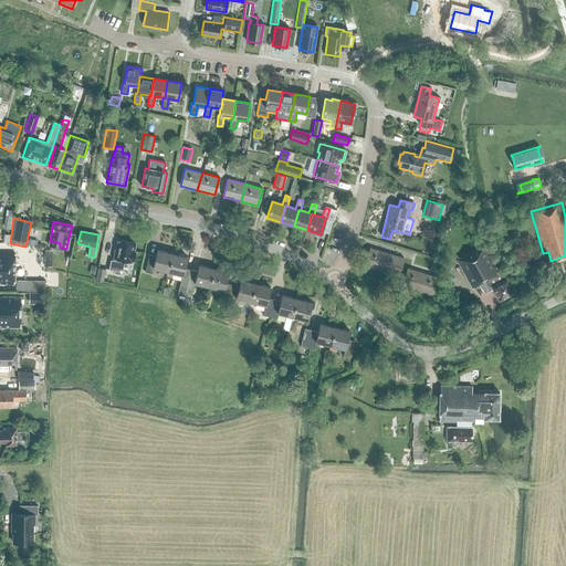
[(121,271),(126,241),(118,240),(115,252),(114,251),(113,259),(114,259),(114,261),(111,260),(108,270),(114,271),(114,273),(119,274),(119,271),(121,271)]
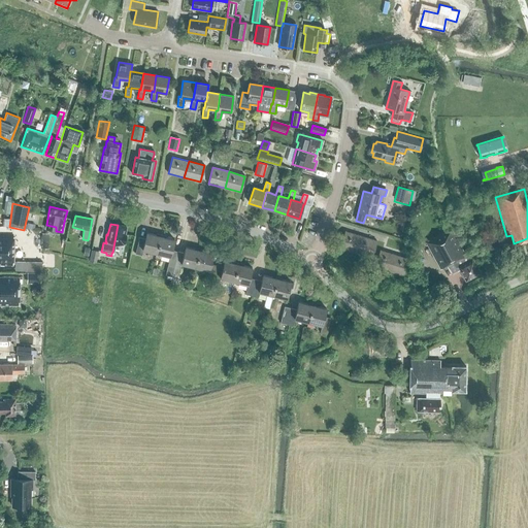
[(118,225),(112,253),(114,253),(116,243),(123,244),(123,243),(125,244),(126,235),(125,234),(126,227),(118,225)]
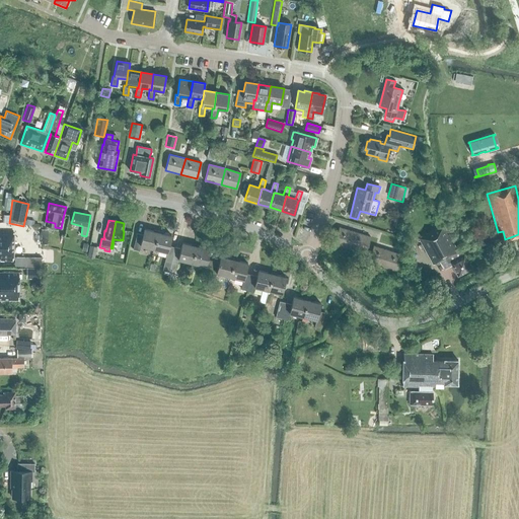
[(456,249),(443,225),(419,238),(433,265),(445,257),(448,263),(449,262),(457,276),(471,269),(464,254),(463,254),(459,247),(456,249)]
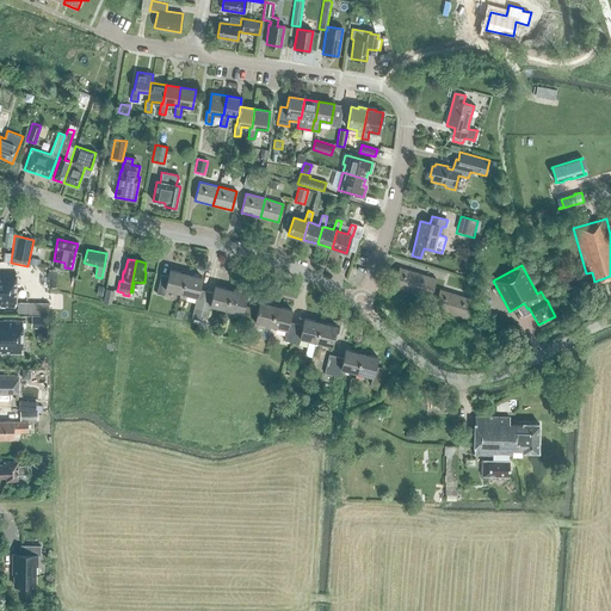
[(412,292),(418,273),(399,267),(393,287),(412,292)]
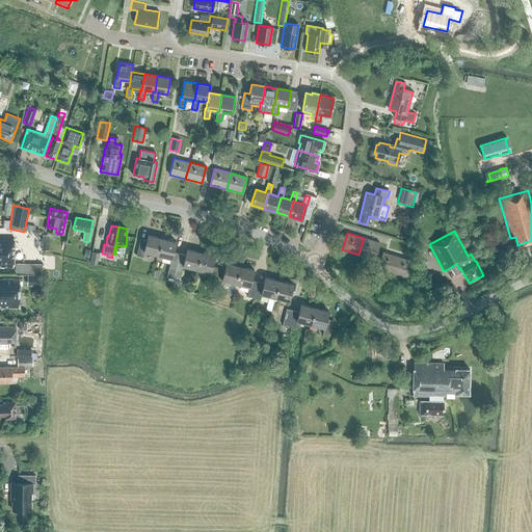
[(143,253),(157,256),(162,238),(148,235),(147,241),(140,239),(136,256),(142,257),(143,253)]
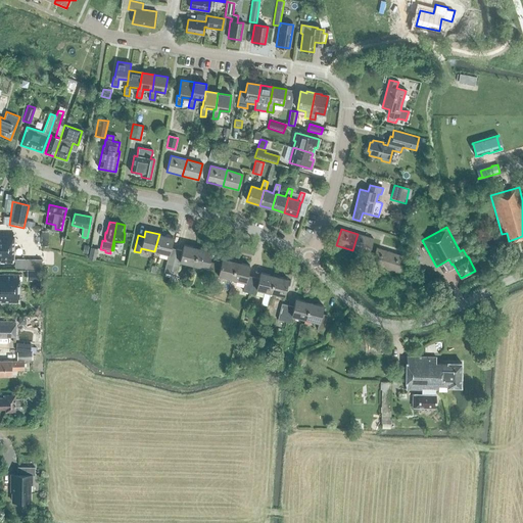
[(13,233),(0,233),(0,262),(12,263),(13,233)]
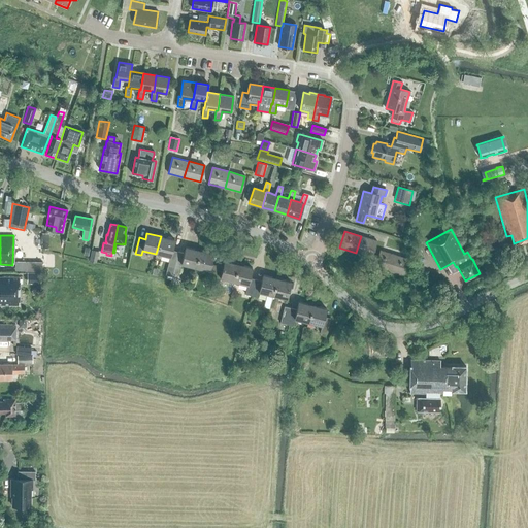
[(161,236),(156,254),(170,257),(165,275),(166,275),(166,278),(171,279),(177,252),(172,251),(174,240),(161,236)]
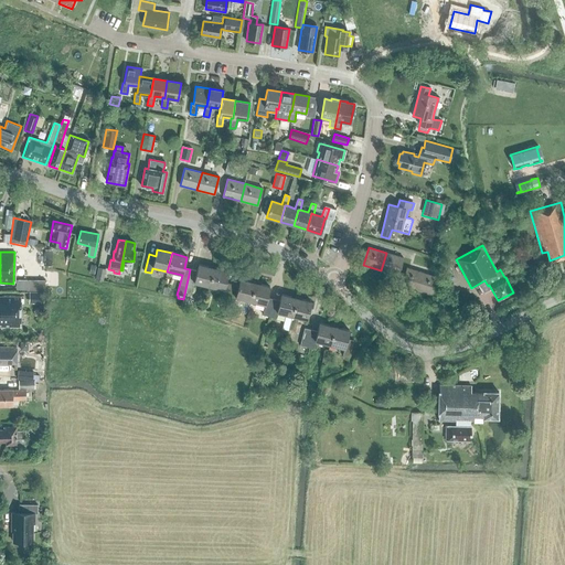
[(386,253),(381,270),(397,276),(403,258),(386,253)]
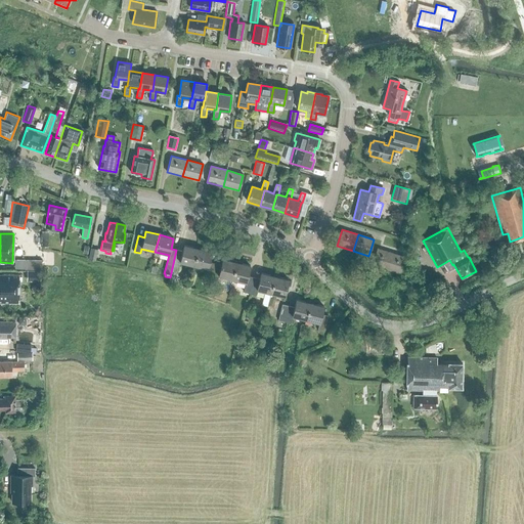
[(170,277),(169,282),(175,284),(177,273),(179,267),(180,262),(193,265),(198,249),(184,246),(182,252),(176,250),(170,277)]
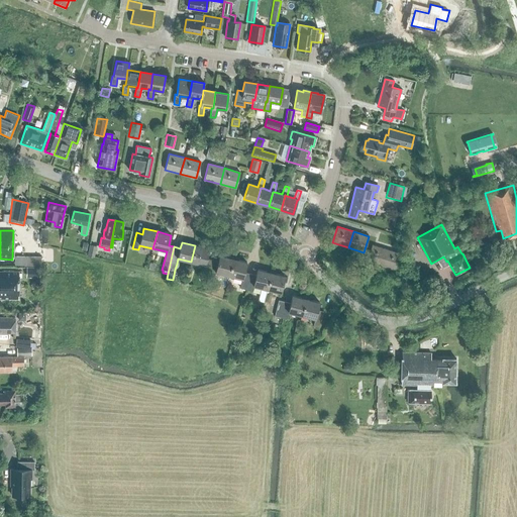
[(96,246),(90,244),(87,255),(94,257),(96,246)]
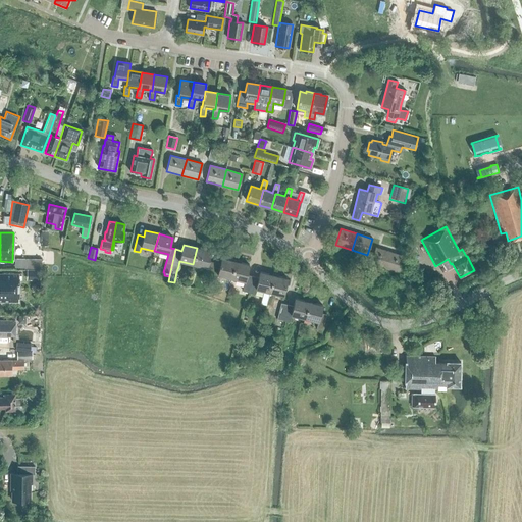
[(204,277),(210,278),(214,263),(208,261),(211,251),(197,248),(193,264),(206,268),(204,277)]
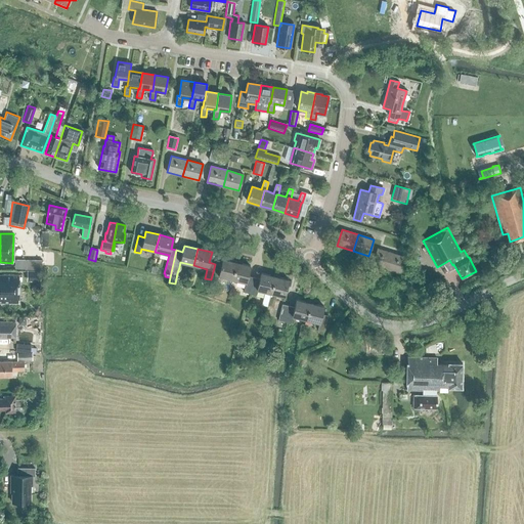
[(388,269),(393,253),(377,249),(372,264),(388,269)]
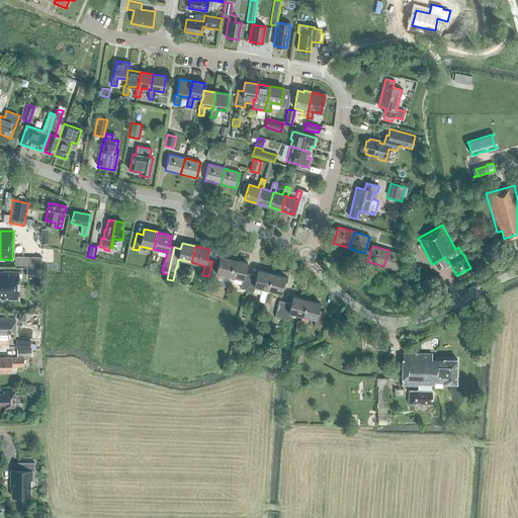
[(389,250),(383,266),(399,271),(404,255),(389,250)]
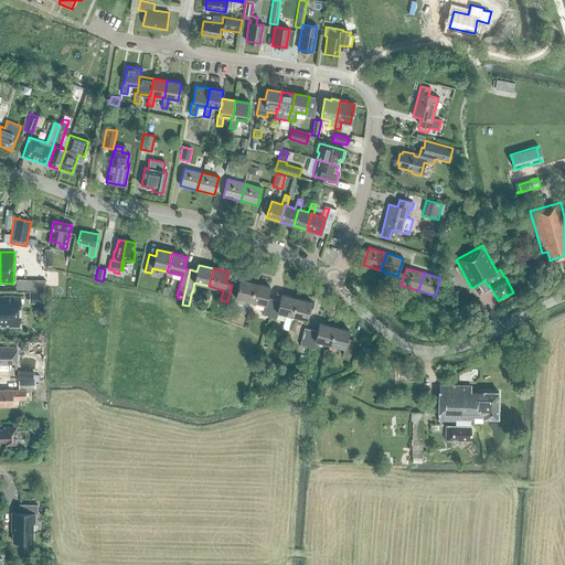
[(232,285),(227,301),(234,304),(235,298),(251,301),(255,284),(240,279),(238,286),(232,285)]
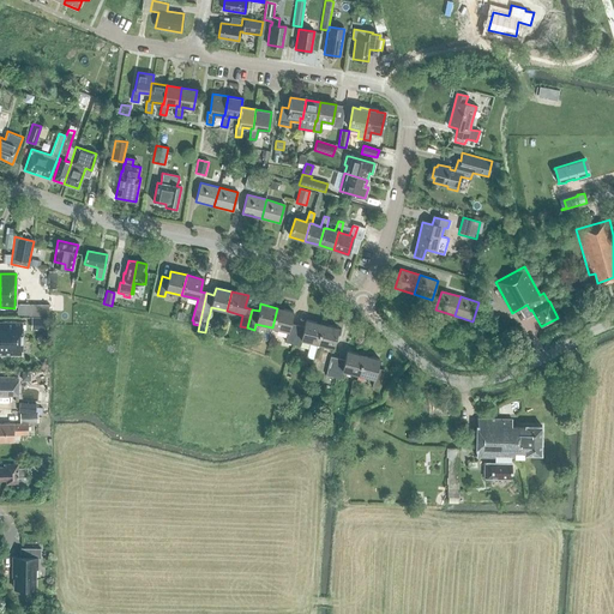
[(48,305),(17,305),(17,317),(48,317),(48,305)]
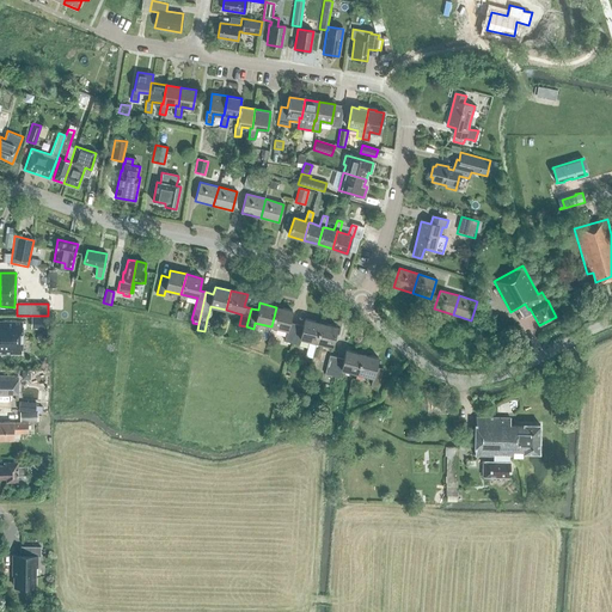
[(285,341),(292,343),(295,324),(289,323),(292,311),(276,307),(271,326),(287,330),(285,341)]
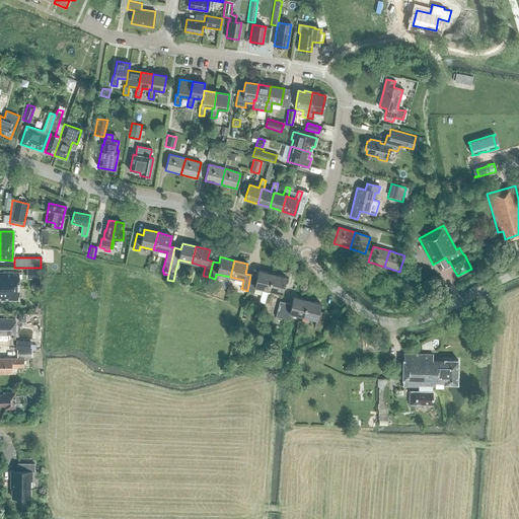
[(41,269),(26,269),(26,279),(40,279),(41,269)]
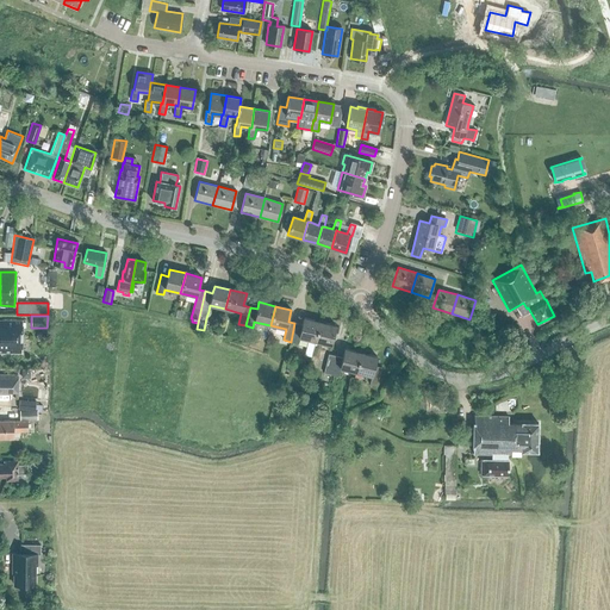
[(302,325),(294,323),(291,342),(298,343),(299,337),(309,340),(304,355),(311,356),(319,322),(304,318),(302,325)]
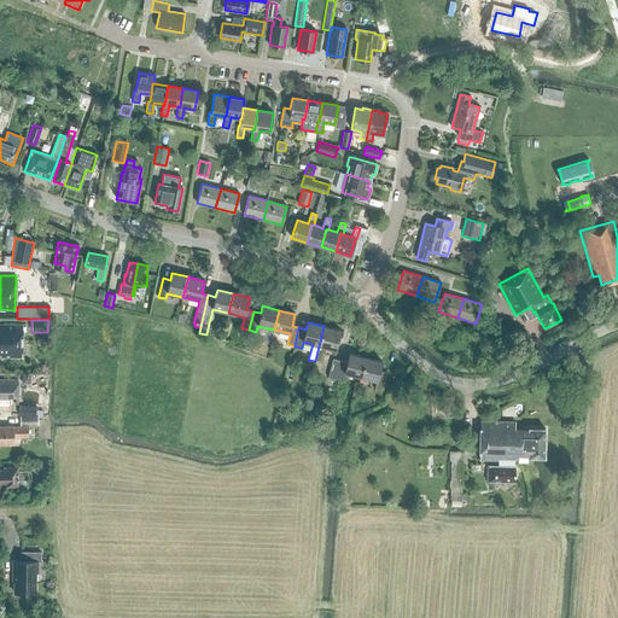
[(0,359),(22,360),(22,357),(22,326),(0,325),(0,359)]
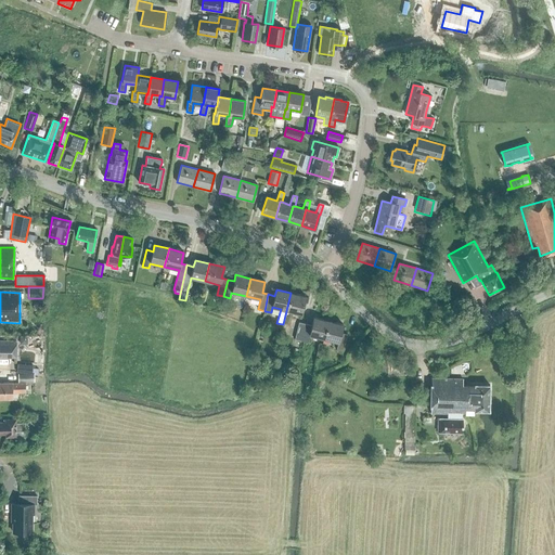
[(306,296),(291,293),(283,324),(288,326),(292,312),(300,314),(306,296)]
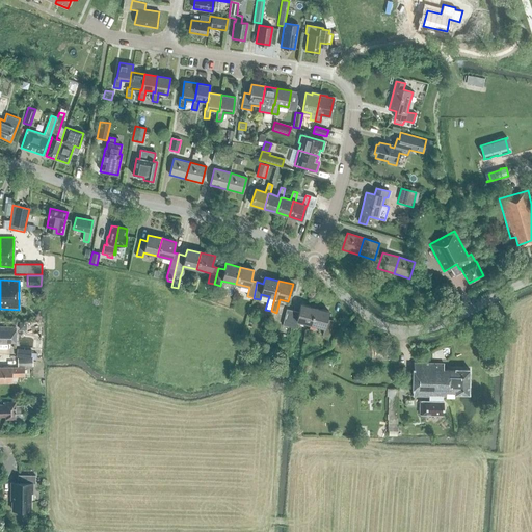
[(292,311),(289,327),(295,328),(296,321),(311,325),(315,308),(300,304),(298,313),(292,311)]
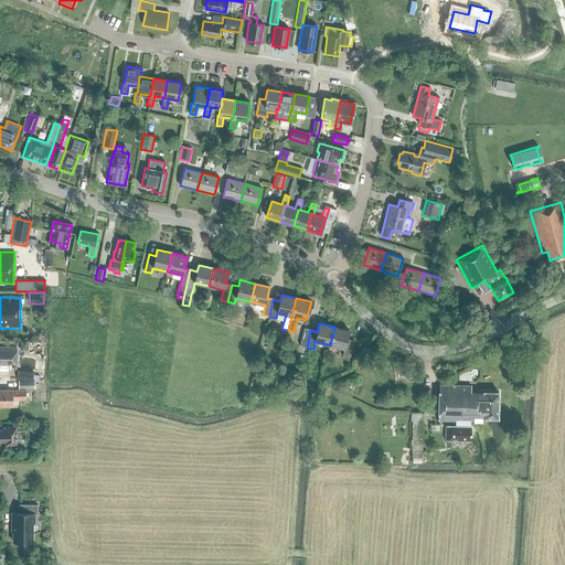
[(349,358),(353,341),(347,339),(349,331),(334,327),(330,345),(328,350),(334,352),(336,347),(344,349),(342,356),(349,358)]
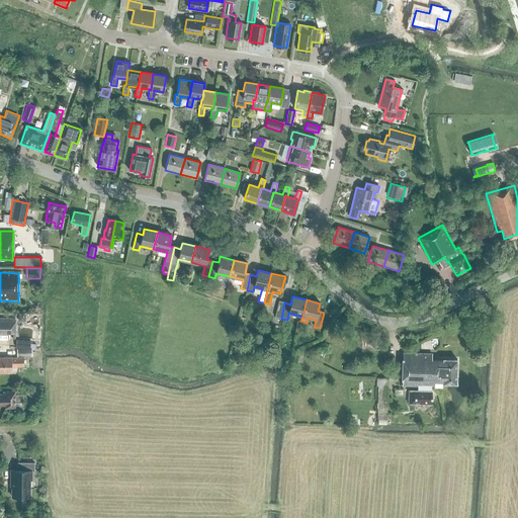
[(281,319),(284,303),(278,301),(274,317),(281,319)]
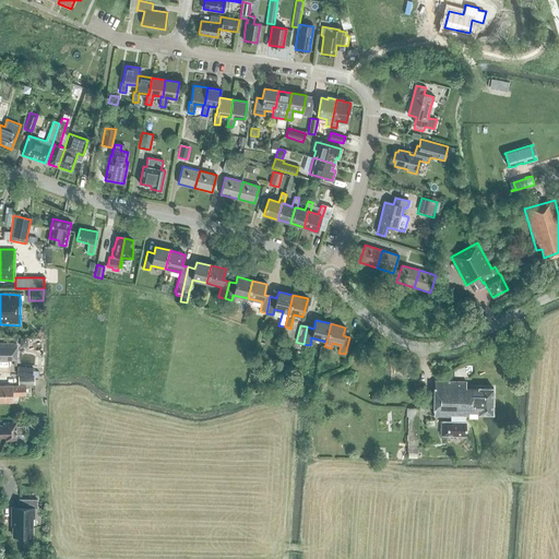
[(16,344),(0,343),(0,359),(16,360),(16,359),(21,359),(21,353),(16,352),(16,344)]
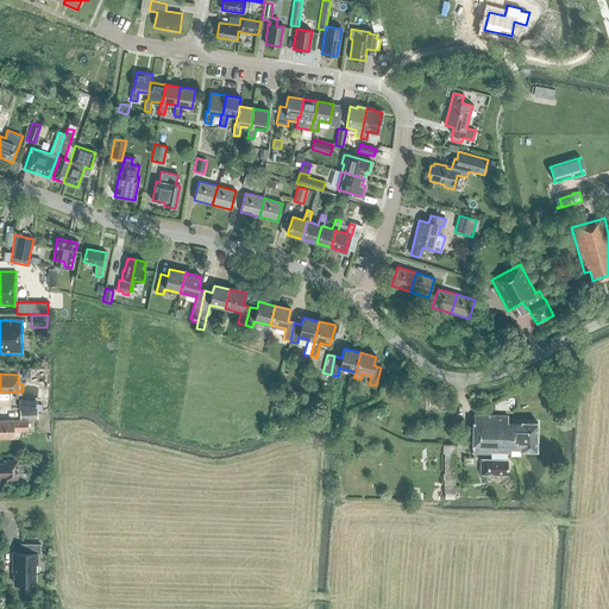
[(36,401),(19,400),(18,408),(42,410),(42,405),(37,403),(36,401)]
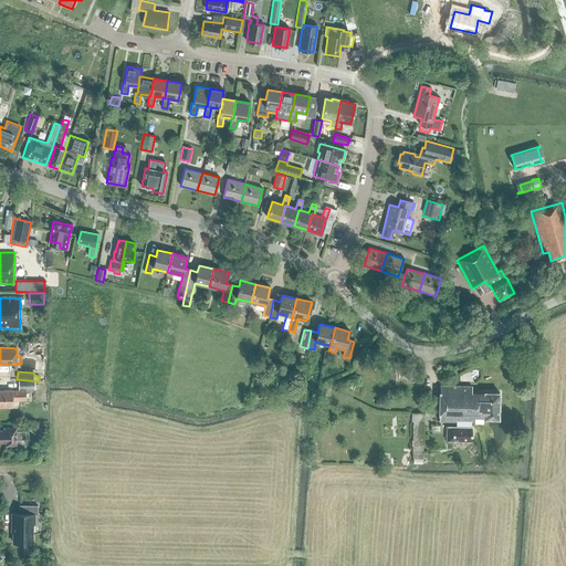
[(464,422),(471,422),(474,422),(474,423),(483,423),(483,419),(499,419),(500,392),(484,392),(484,394),(471,394),(472,387),(440,386),(439,397),(456,397),(456,406),(463,406),(462,411),(464,411),(464,422)]
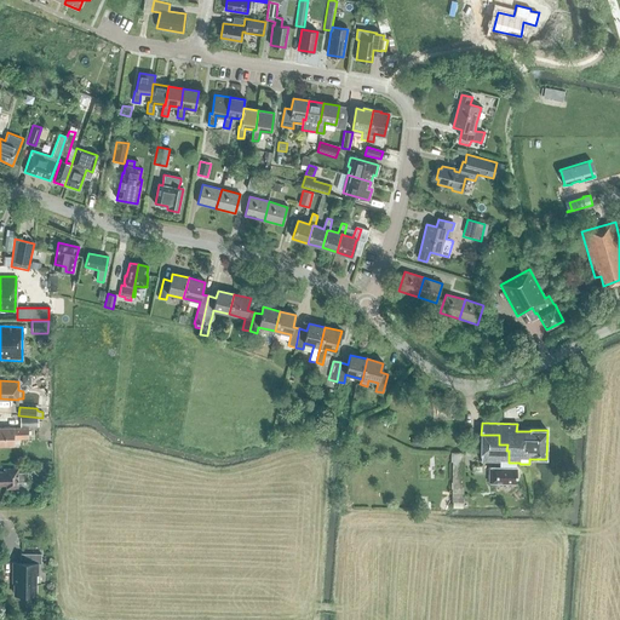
[(13,429),(13,428),(0,428),(0,446),(13,446),(13,438),(28,438),(28,429),(13,429)]
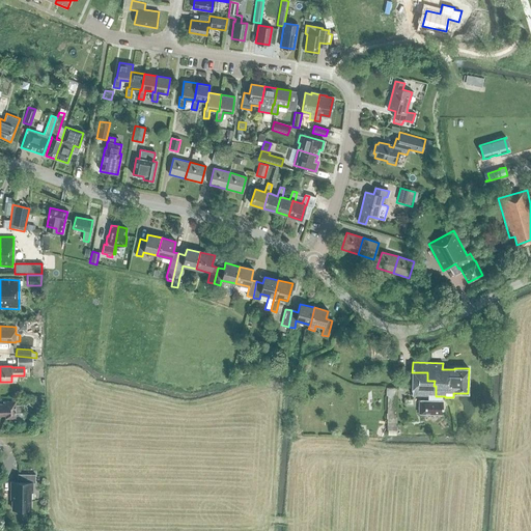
[(427,372),(412,372),(412,395),(429,396),(429,400),(419,400),(418,414),(442,414),(442,396),(436,396),(436,386),(434,386),(435,381),(427,381),(427,372)]
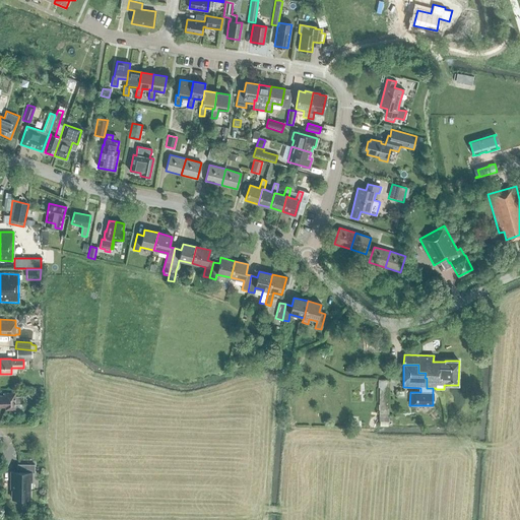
[(392,416),(388,416),(389,413),(389,381),(379,381),(379,387),(379,421),(392,421),(392,416)]
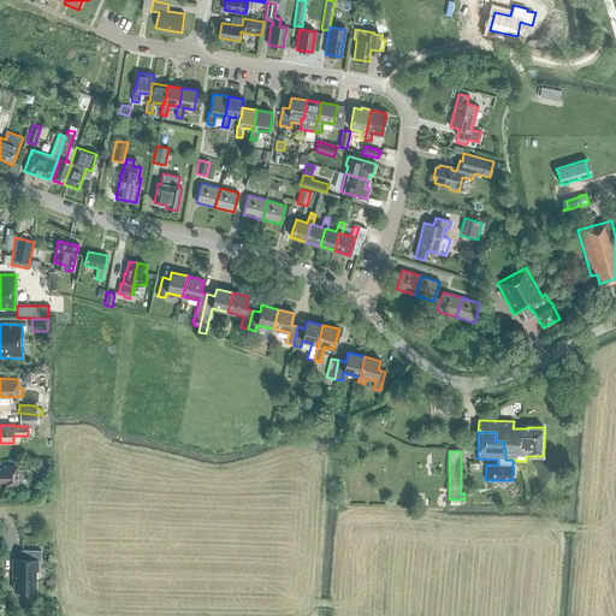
[(6,485),(18,485),(28,485),(28,469),(18,469),(18,466),(5,466),(6,469),(0,468),(0,481),(6,483),(6,485)]
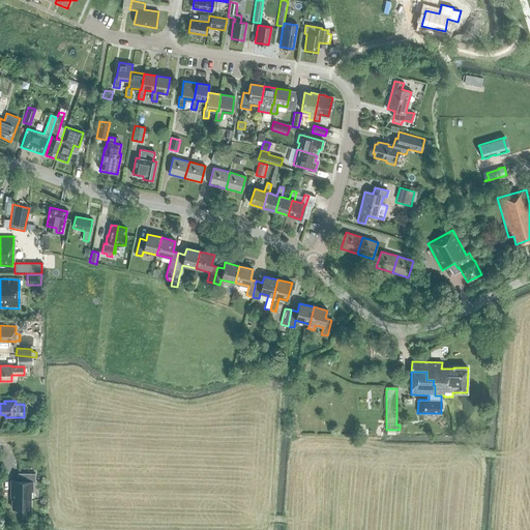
[(35,474),(18,473),(18,481),(11,481),(10,491),(12,491),(12,508),(30,509),(30,491),(32,491),(32,482),(35,482),(35,474)]
